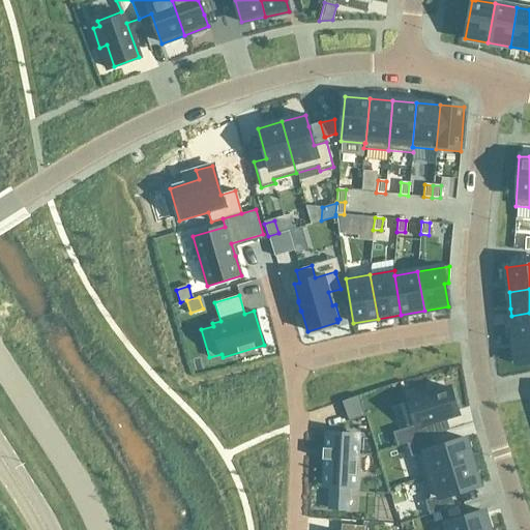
[(529,313),(511,316),(513,339),(529,336),(529,313)]
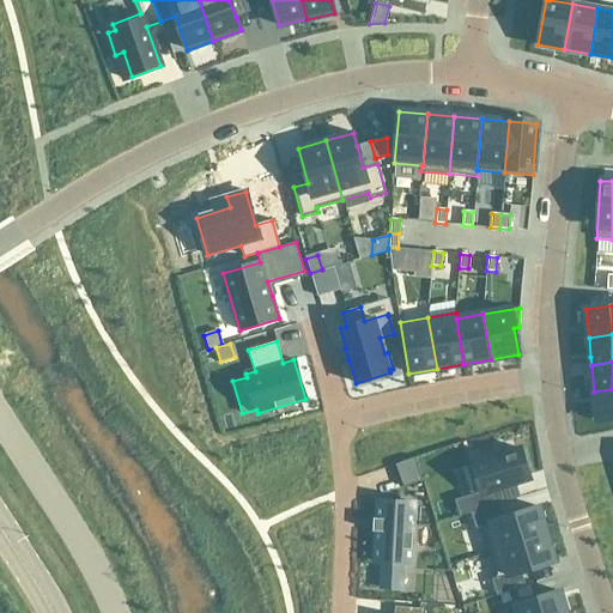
[(612,389),(594,392),(598,420),(612,418),(612,389)]
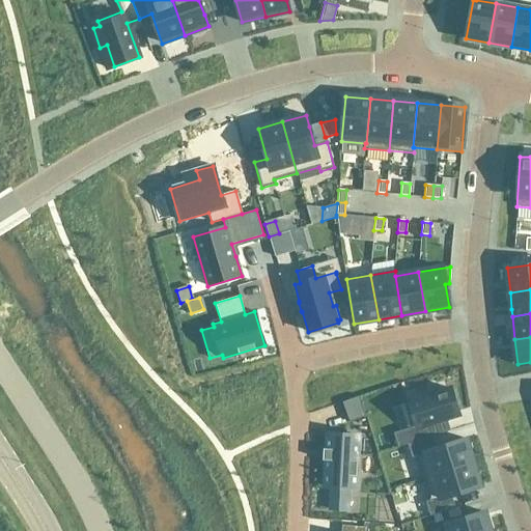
[(412,427),(393,434),(397,447),(408,444),(432,437),(428,424),(446,418),(458,414),(450,389),(429,395),(426,389),(407,395),(409,401),(404,403),(412,427)]
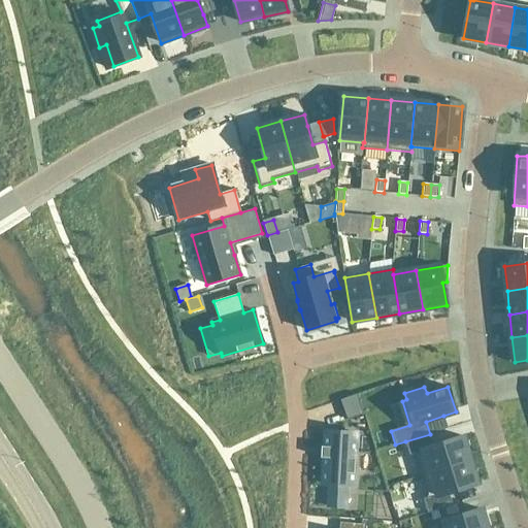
[(356,393),(339,399),(347,420),(363,414),(356,393)]
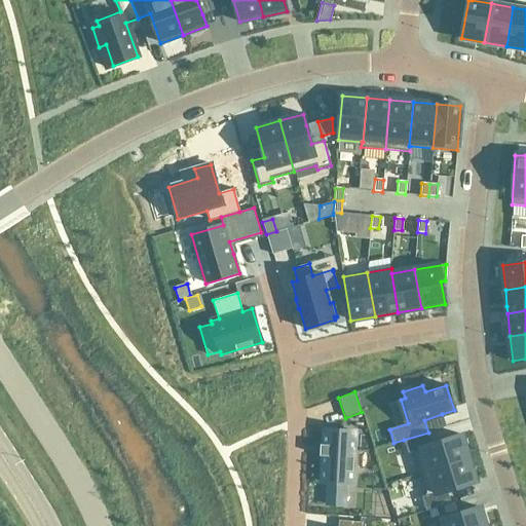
[(322,455),(320,481),(327,482),(326,504),(343,505),(344,483),(351,483),(354,431),(323,429),(322,444),(322,455)]
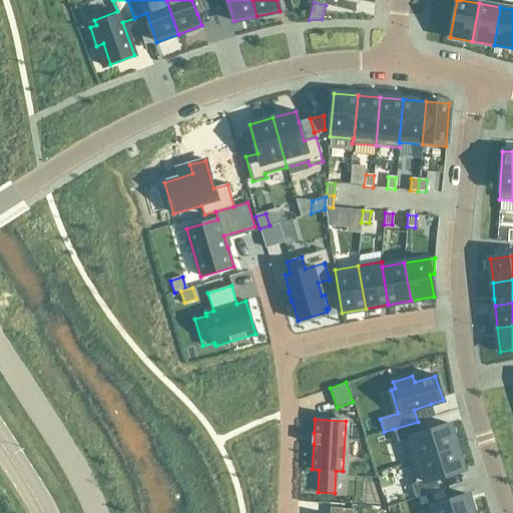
[(418,422),(394,429),(398,443),(402,441),(409,462),(458,447),(451,424),(422,433),(418,422)]
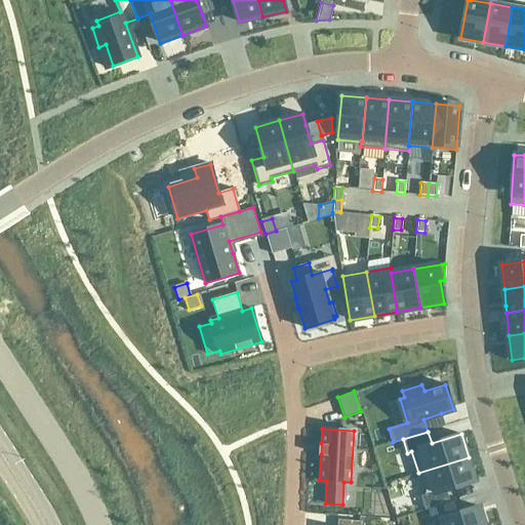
[(469,457),(418,473),(421,483),(425,495),(420,496),(425,510),(450,501),(446,490),(476,480),(469,457)]
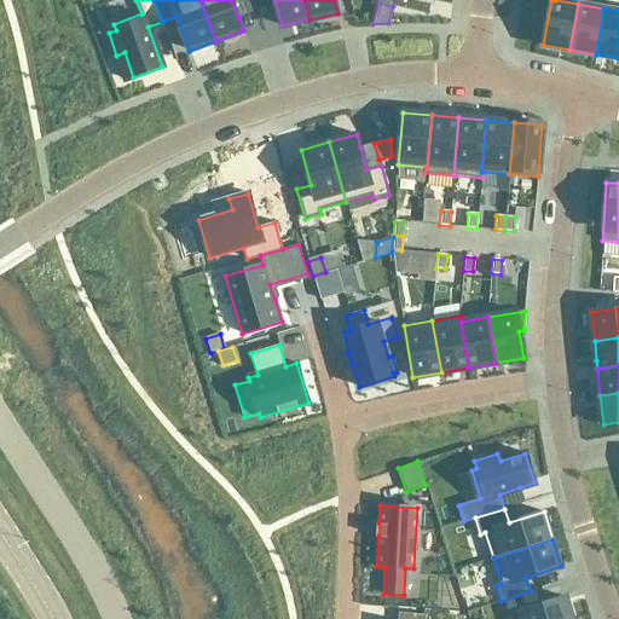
[(571,618),(565,597),(509,614),(510,618),(571,618)]
